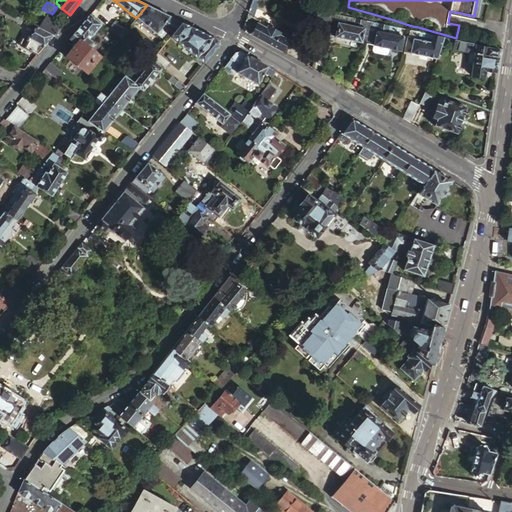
[(334,3),(327,25),(366,36),(373,14),(348,7),(334,3)]
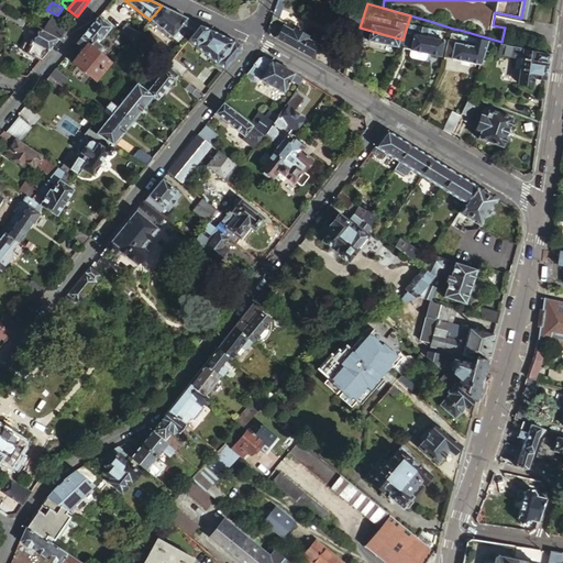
[(201,24),(162,6),(150,20),(177,43),(185,34),(190,39),(201,24)]
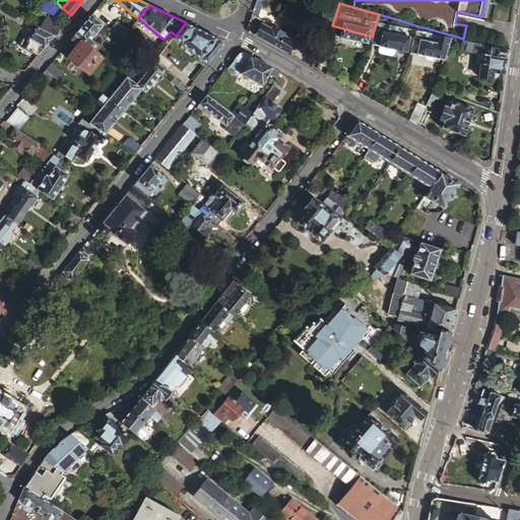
[(2,8),(0,7),(0,13),(19,25),(22,20),(17,17),(2,8)]
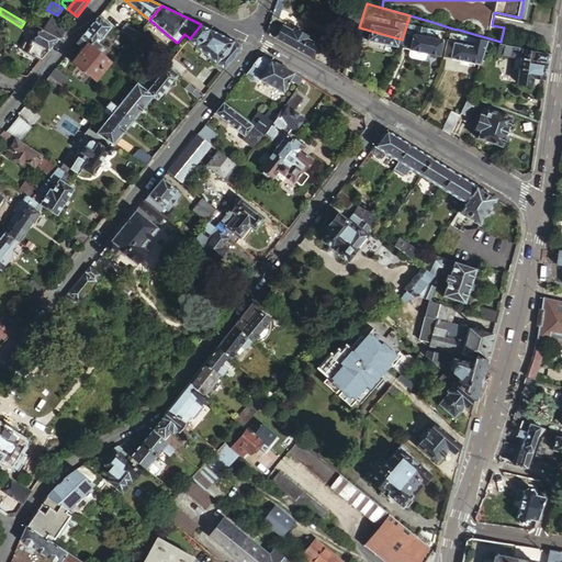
[(35,27),(41,17),(24,9),(19,19),(24,22),(35,27)]
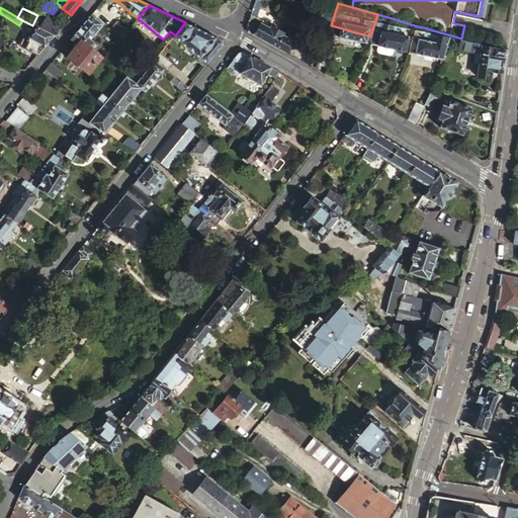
[(262,19),(250,13),(246,26),(248,31),(284,52),(291,40),(280,34),(281,32),(269,25),(268,27),(260,23),(262,19)]
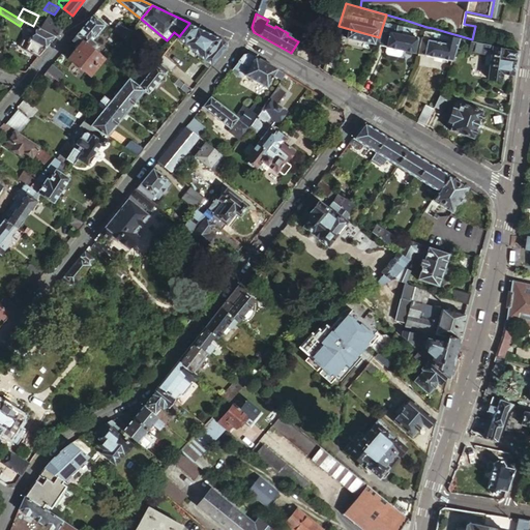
[(408,21),(386,15),(379,37),(387,39),(398,42),(403,43),(415,48),(419,33),(406,30),(408,21)]
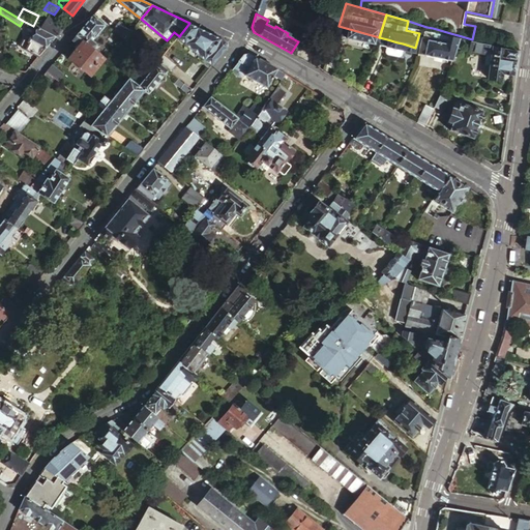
[(54,37),(62,28),(38,16),(33,26),(38,29),(54,37)]
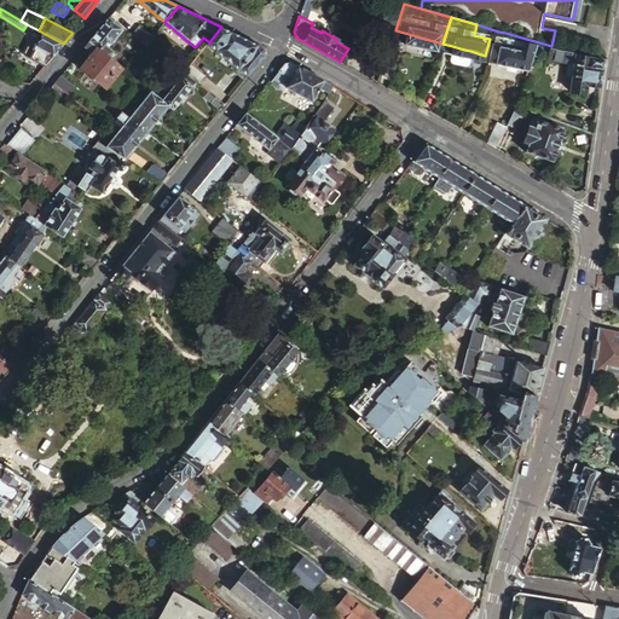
[(108,18),(88,41),(108,65),(113,53),(108,48),(122,30),(108,18)]
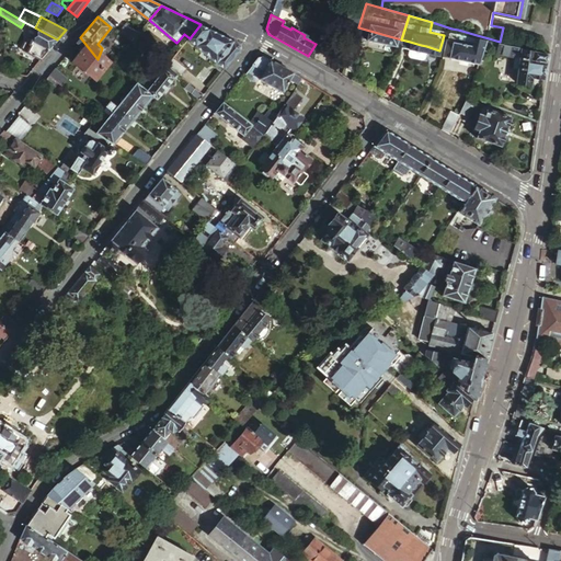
[(287,20),(284,21),(282,25),(290,30),(292,27),(292,26),(290,22),(287,20)]
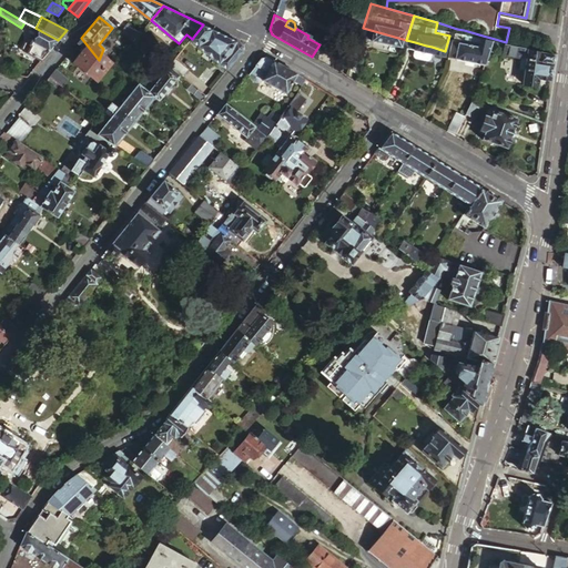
[(203,24),(192,39),(189,42),(225,71),(243,50),(241,43),(203,24)]
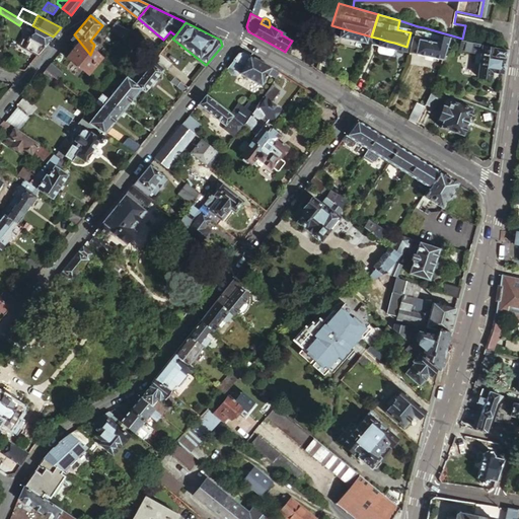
[(121,41),(126,33),(116,24),(109,31),(121,41)]
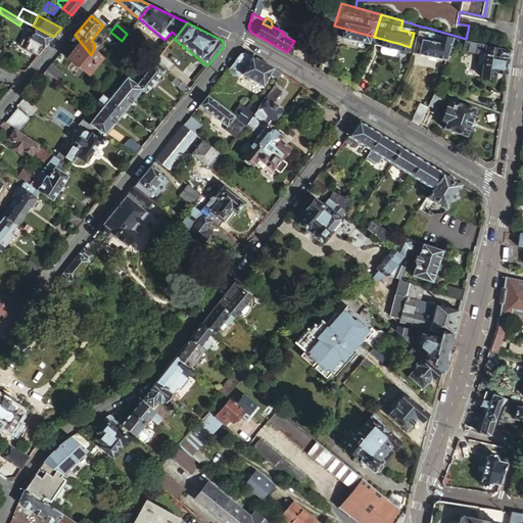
[(425,36),(427,28),(421,27),(419,34),(414,52),(420,54),(419,54),(446,62),(456,36),(444,33),(441,41),(425,36)]
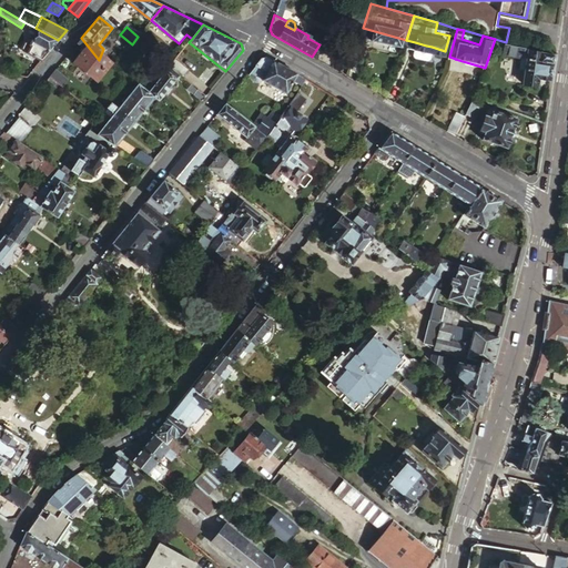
[(464,30),(462,39),(479,44),(483,36),(464,30)]
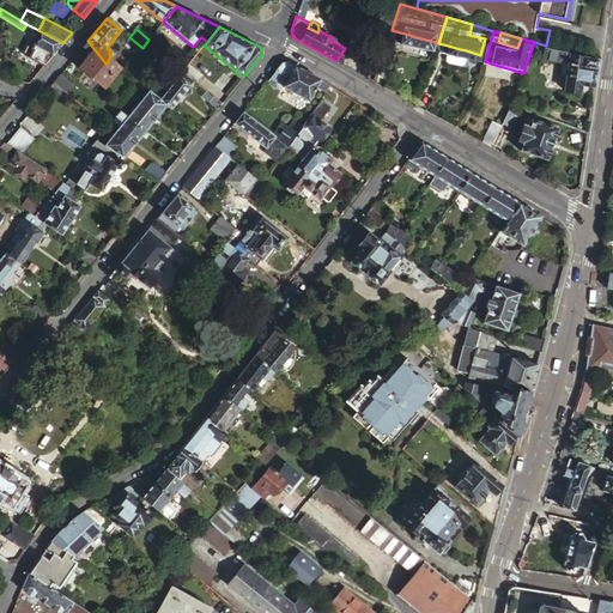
[(62,43),(44,34),(37,44),(34,42),(31,42),(24,54),(44,66),(62,43)]
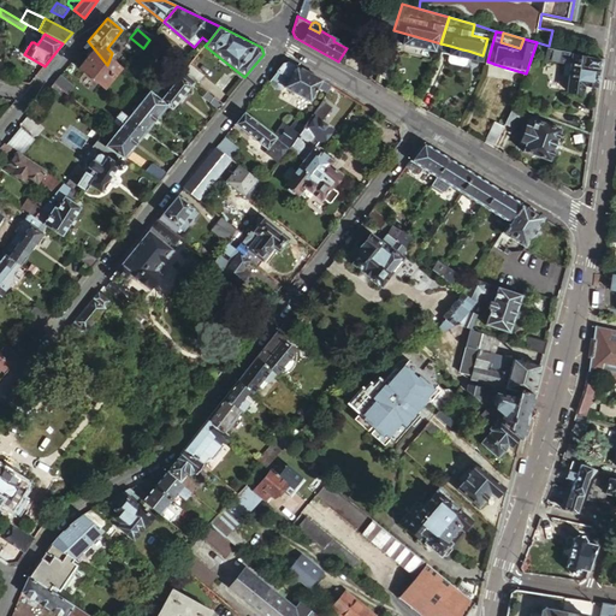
[(107,65),(88,41),(84,46),(95,54),(77,76),(104,96),(122,75),(107,65)]
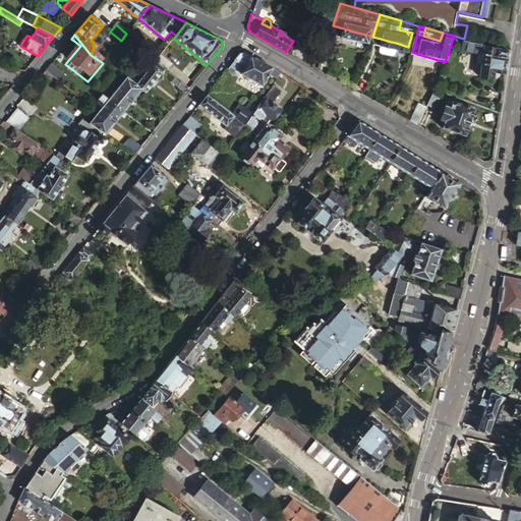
[(379,44),(381,46),(392,49),(394,48),(396,43),(391,42),(381,39),(379,44)]
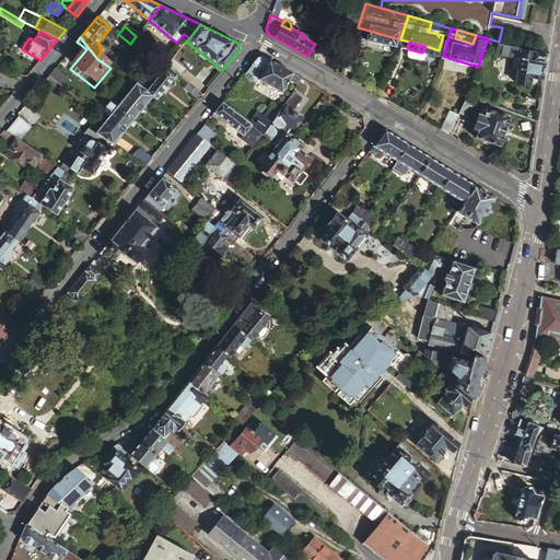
[(547,55),(500,42),(498,53),(515,58),(514,69),(518,70),(517,84),(529,85),(531,79),(543,80),(547,55)]
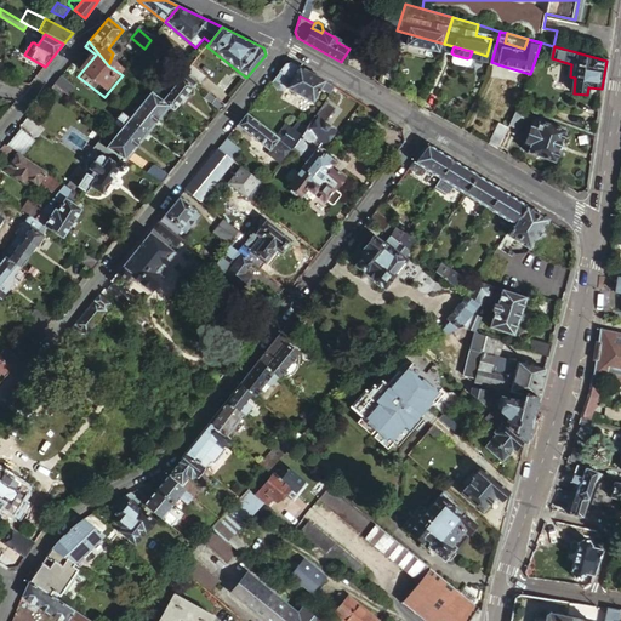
[(285,64),(272,80),(313,103),(325,81),(290,63),(285,64)]
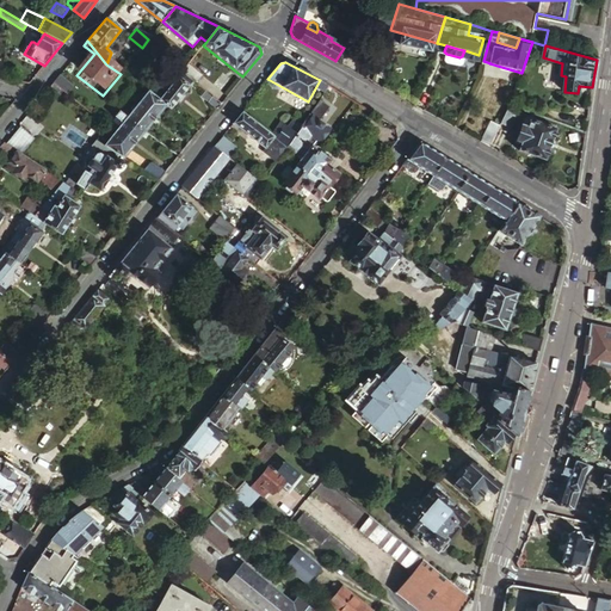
[(187,65),(181,72),(193,81),(197,85),(202,78),(187,65)]
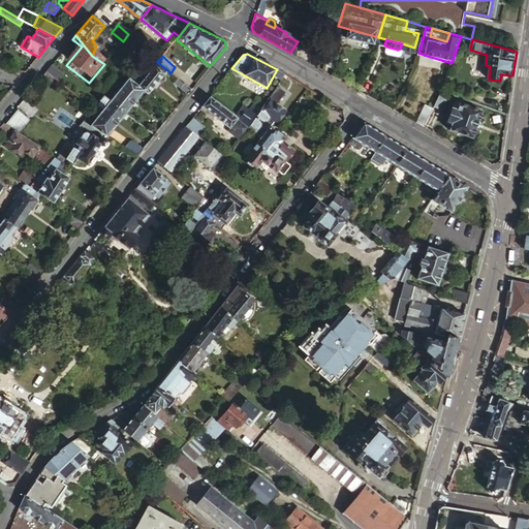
[(157,62),(138,86),(144,91),(148,94),(167,70),(157,62)]
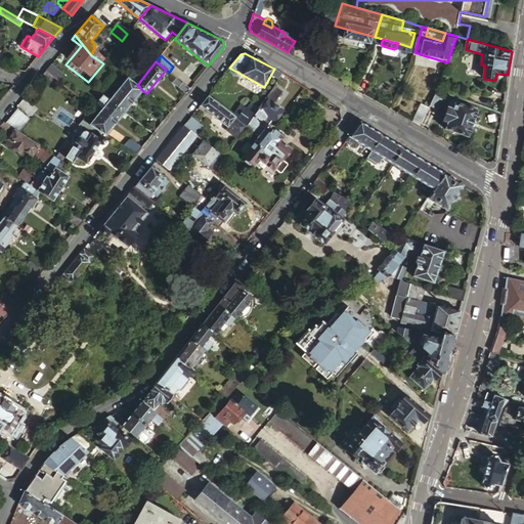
[(51,63),(45,72),(53,78),(56,81),(62,73),(51,63)]
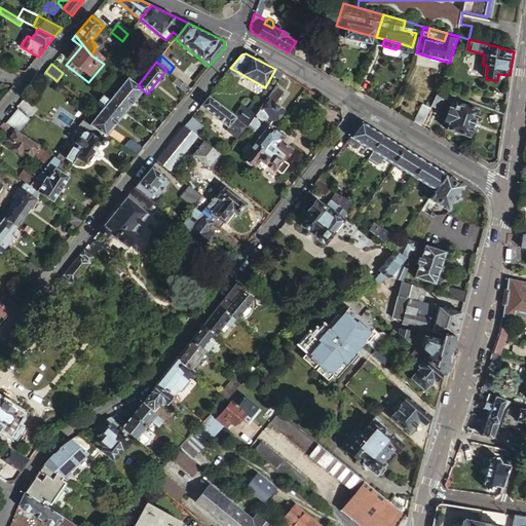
[(120,72),(115,68),(111,73),(113,75),(111,77),(114,80),(120,72)]
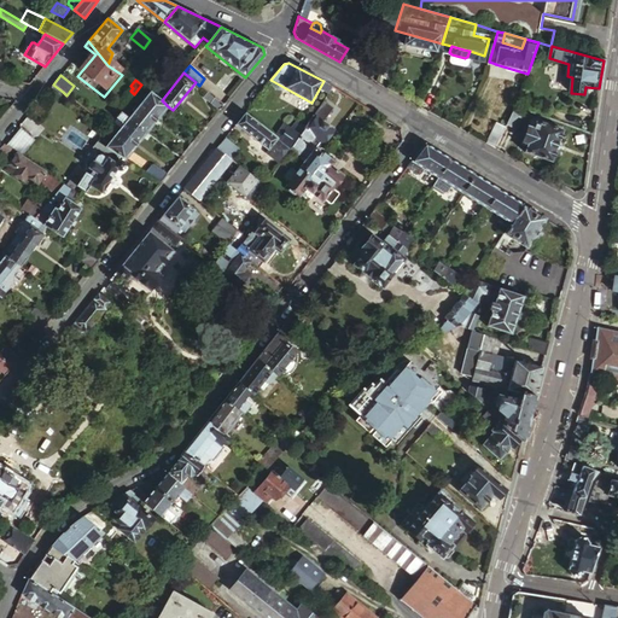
[(57,101),(63,92),(53,85),(46,93),(57,101)]
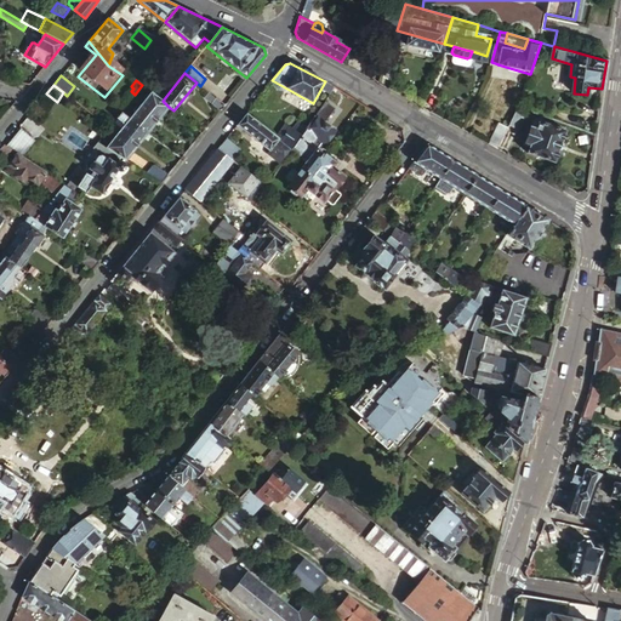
[(163,101),(151,92),(134,113),(125,107),(120,113),(148,132),(169,107),(163,101)]
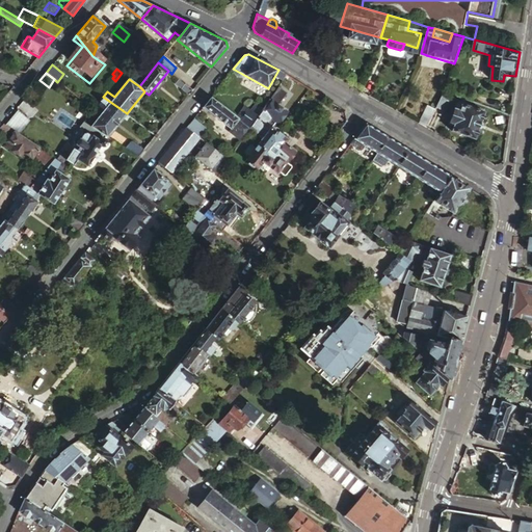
[(192,90),(185,84),(181,88),(189,95),(192,90)]
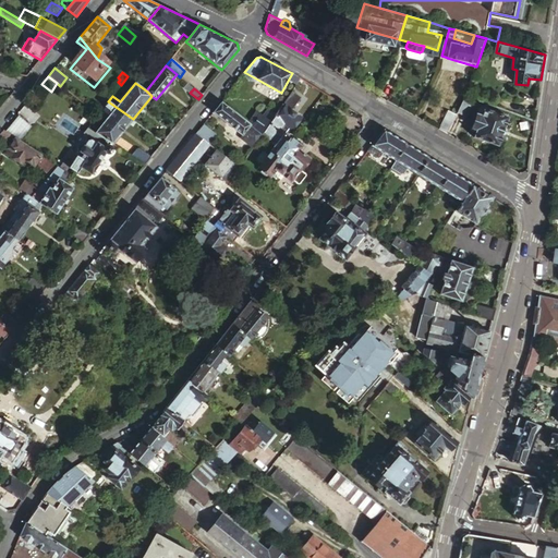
[(465,95),(457,112),(466,118),(475,98),(466,95),(465,95)]
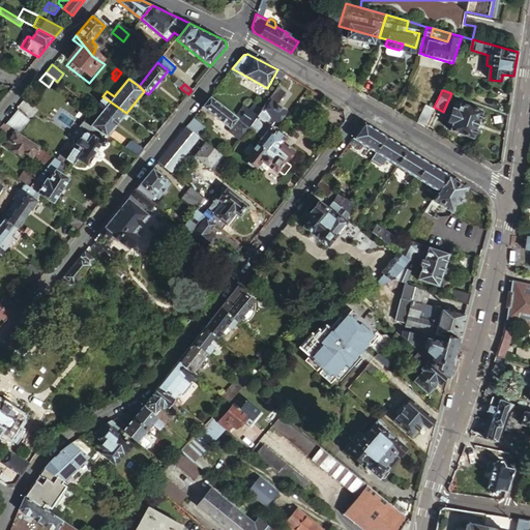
[(102,96),(99,101),(104,105),(99,109),(102,111),(91,125),(104,134),(108,137),(126,113),(102,96)]
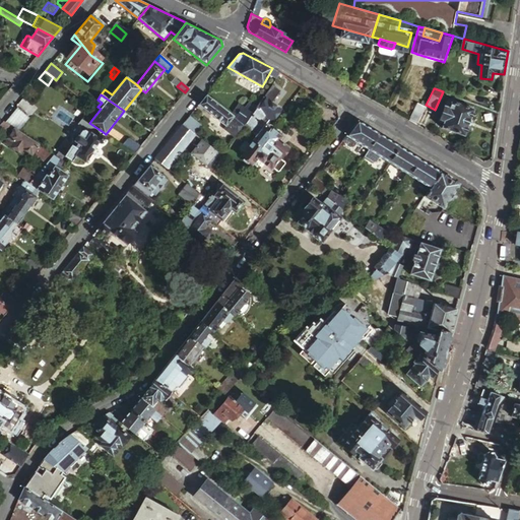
[(205,94),(198,105),(224,126),(225,125),(236,133),(239,130),(242,126),(230,115),(205,94)]
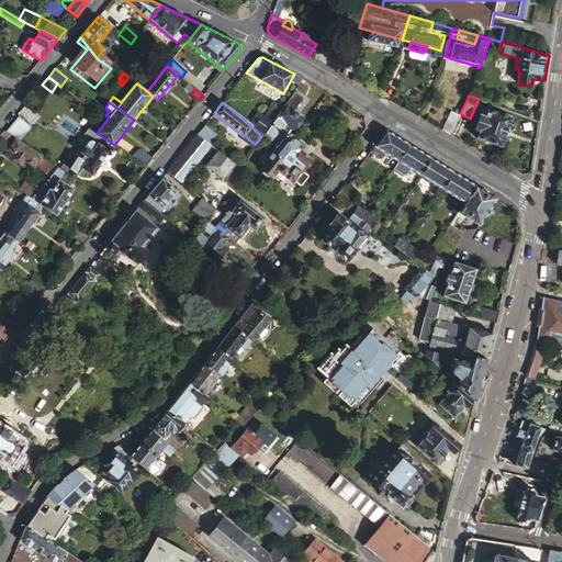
[(301,117),(283,104),(278,112),(276,115),(266,130),(262,135),(269,141),(283,122),(293,128),(301,117)]
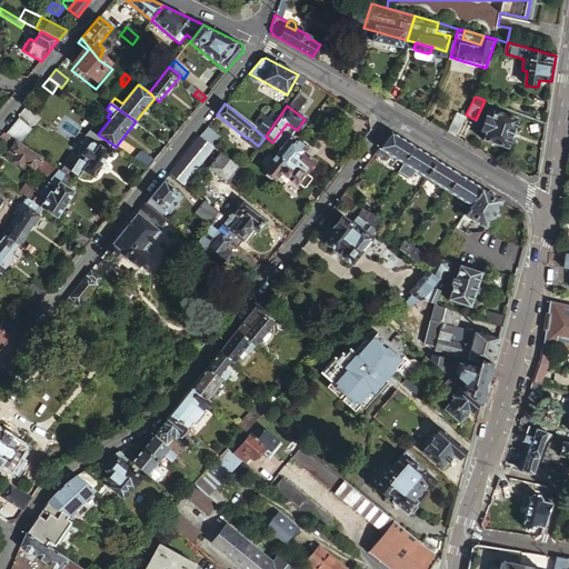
[(488,112),(480,133),(485,136),(483,140),(507,150),(511,139),(512,139),(515,132),(515,131),(518,121),(493,111),(492,115),(488,112)]
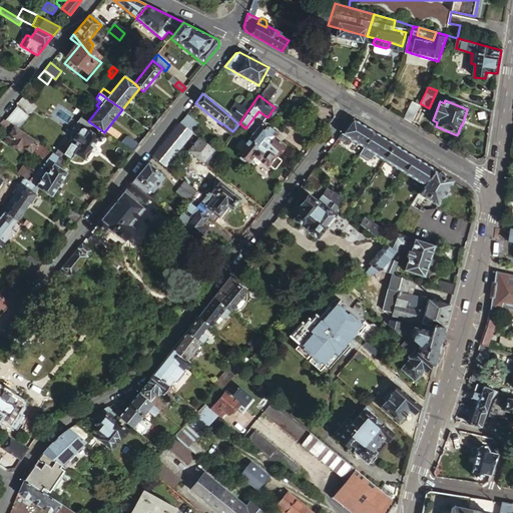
[(226,113),(238,124),(239,123),(242,118),(251,105),(245,101),(240,108),(234,103),(226,113)]
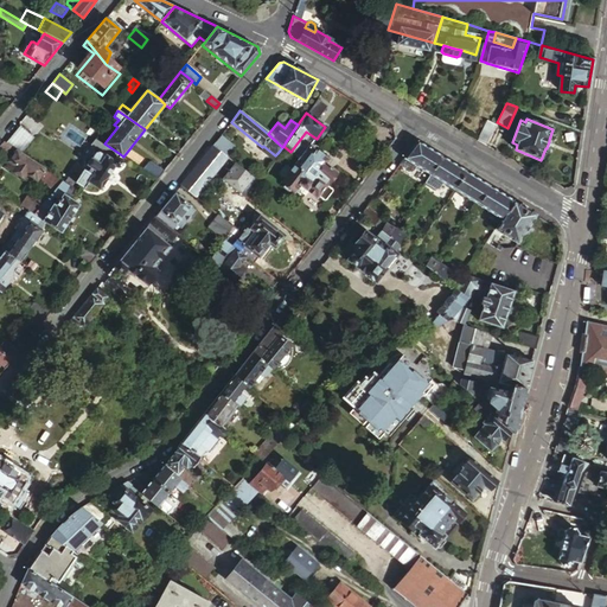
[(487,120),(478,141),(486,146),(497,123),(487,120)]
